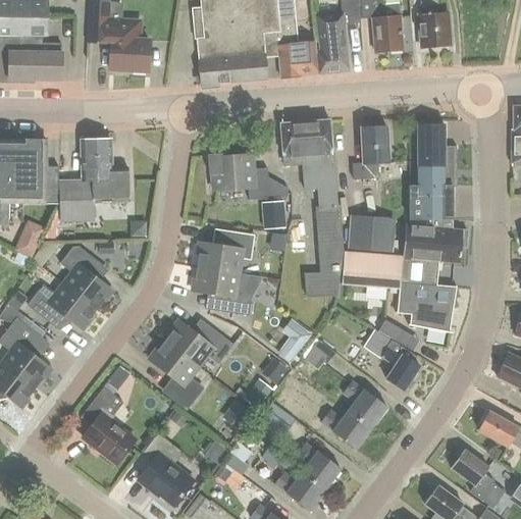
[(0,0),(0,76),(62,79),(63,42),(43,41),(43,32),(48,32),(49,0),(0,0)]
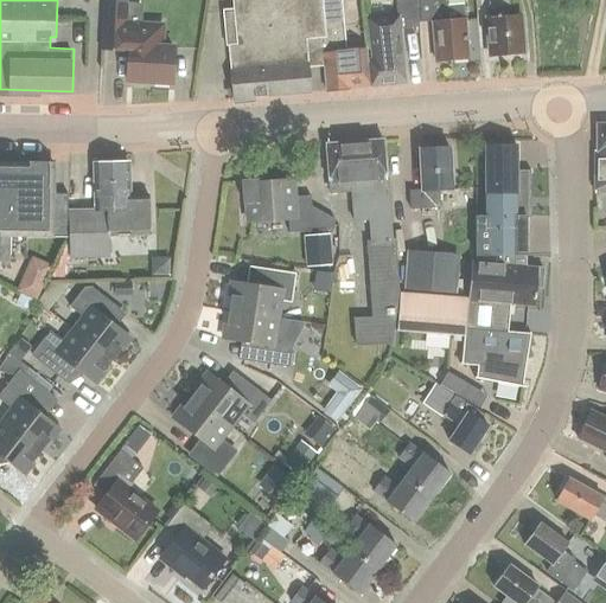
[(160,24),(140,23),(125,21),(125,0),(103,0),(101,45),(123,46),(123,44),(128,44),(126,77),(171,79),(173,44),(159,43),(160,24)]
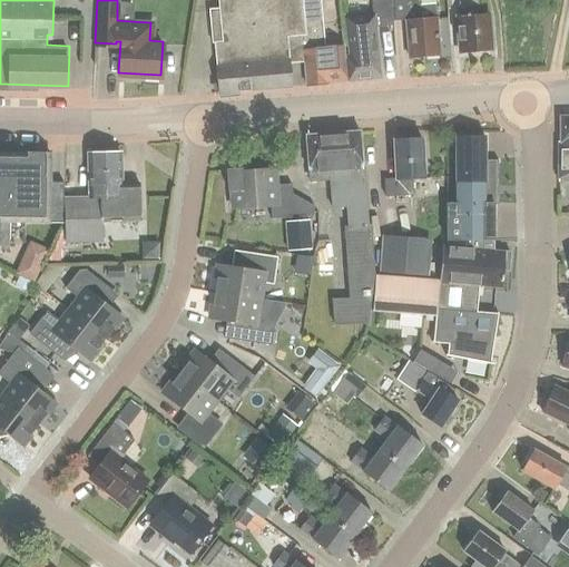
[(303,6),(302,0),(219,0),(221,7),(211,8),(214,40),(216,40),(219,66),(216,66),(218,93),(293,84),(287,35),(306,32),(303,6)]
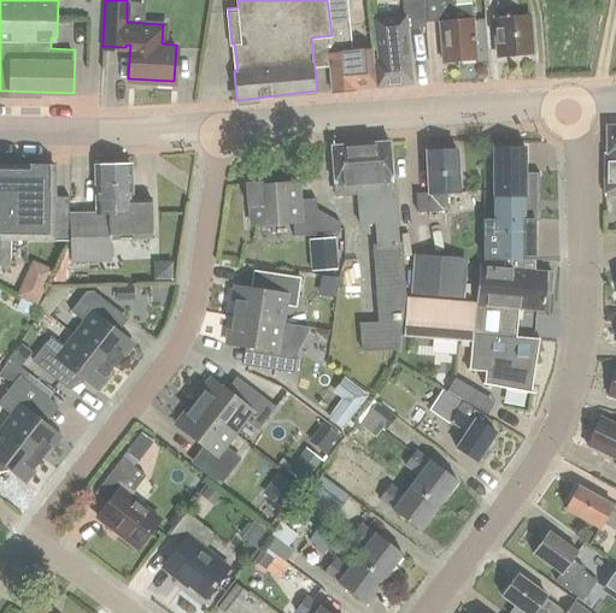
[(355,88),(374,86),(373,60),(371,49),(353,51),(347,0),(327,0),(328,6),(332,35),(333,53),(329,53),(333,90),(355,89),(355,88)]
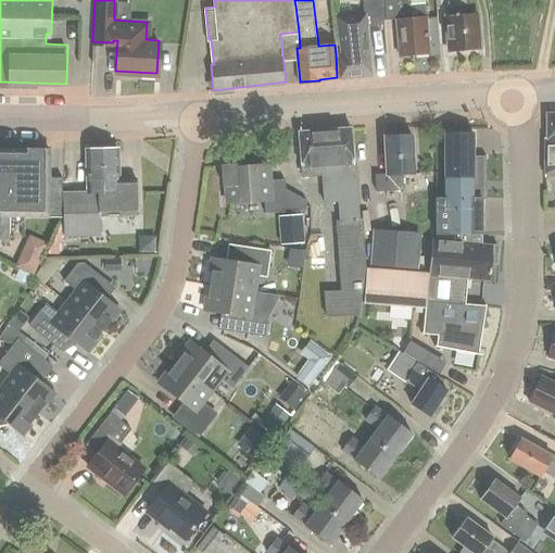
[(383,19),(387,19),(385,0),(363,0),(365,13),(338,15),(342,53),(336,54),(337,77),(337,78),(371,75),(366,25),(383,23),(383,19)]
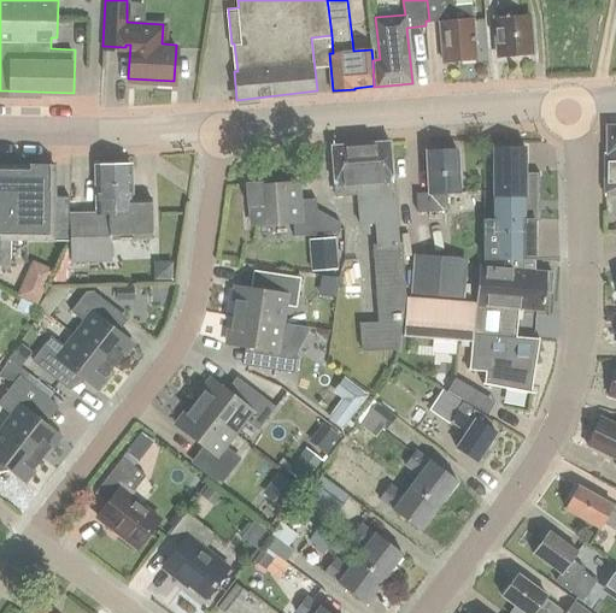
[(479,34),(477,21),(474,22),(473,3),(456,4),(456,0),(427,0),(429,21),(440,19),(444,60),(477,58),(475,35),(479,34)]
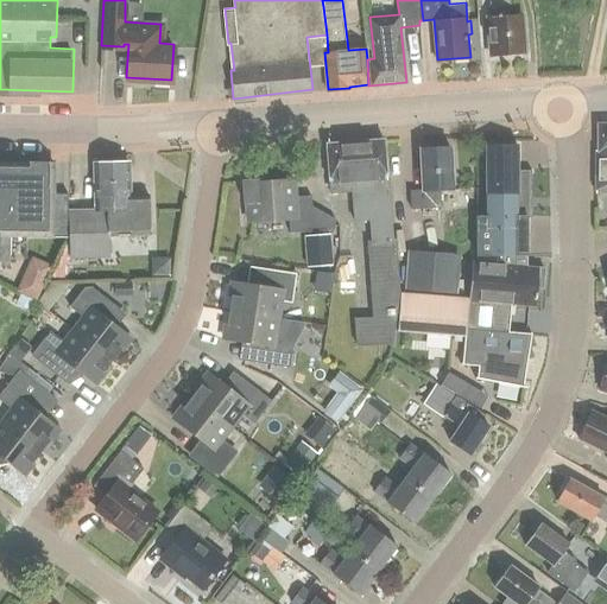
[(512,13),(510,0),(489,0),(492,16),(488,16),(492,55),(525,52),(523,27),(525,20),(520,12),(512,13)]
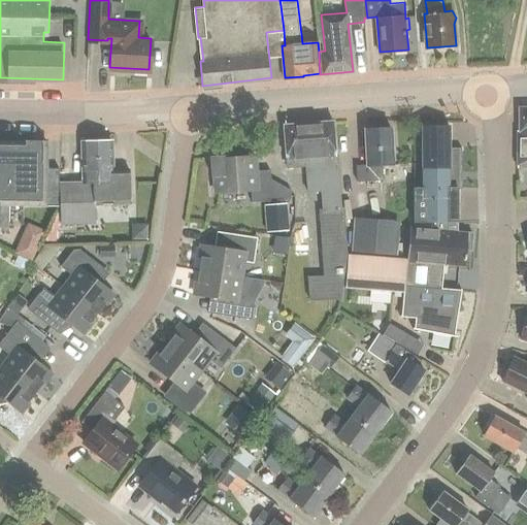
[(518,166),(526,165),(526,106),(520,107),(520,129),(518,129),(518,166)]
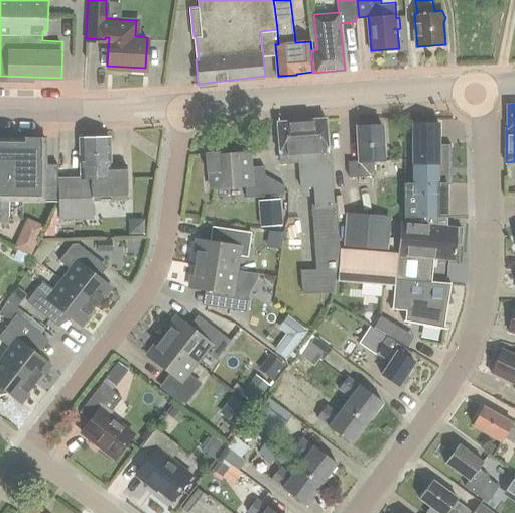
[(336,203),(333,203),(326,118),(277,122),(280,162),(299,160),(301,186),(313,185),(315,205),(312,205),(317,269),(302,270),(304,293),(332,291),(339,246),(336,203)]
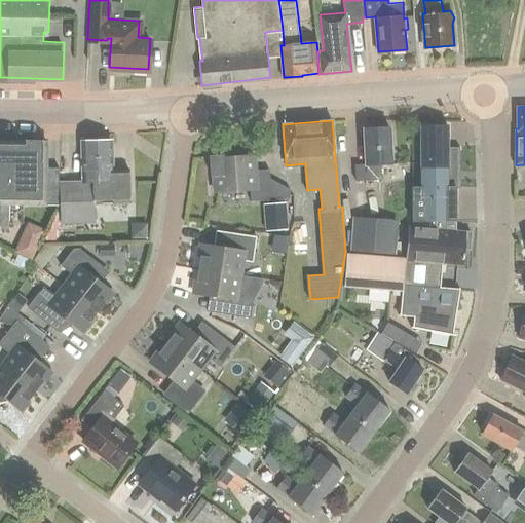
[(448,125),(420,125),(420,186),(412,186),(412,220),(444,220),(456,220),(455,187),(454,187),(454,149),(459,149),(459,147),(447,147),(448,125)]
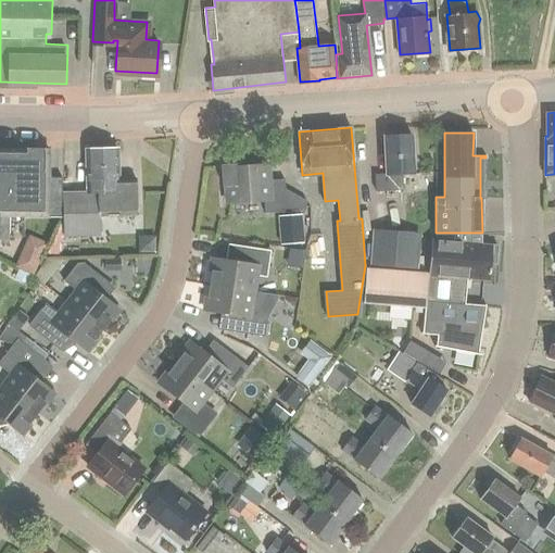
[(412,134),(383,136),(386,173),(375,174),(376,190),(403,189),(402,174),(414,173),(412,134)]
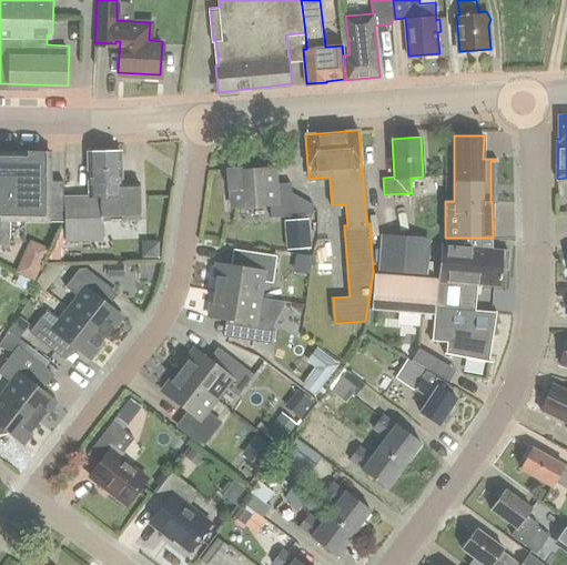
[(63,220),(63,180),(50,180),(50,153),(26,153),(26,151),(0,150),(0,246),(11,248),(11,220),(63,220)]
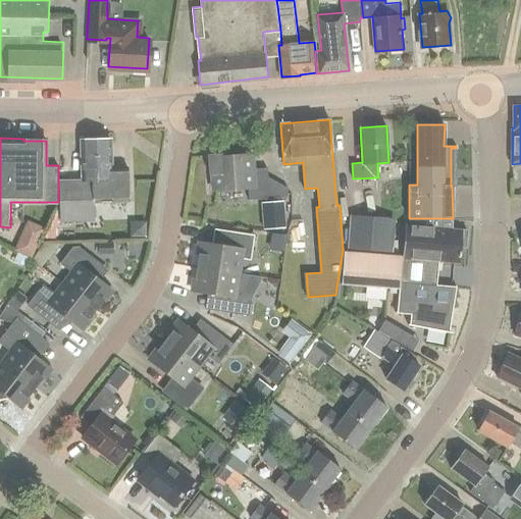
[(111,166),(110,139),(82,140),(82,178),(59,178),(60,220),(94,219),(94,202),(128,201),(127,166),(111,166)]
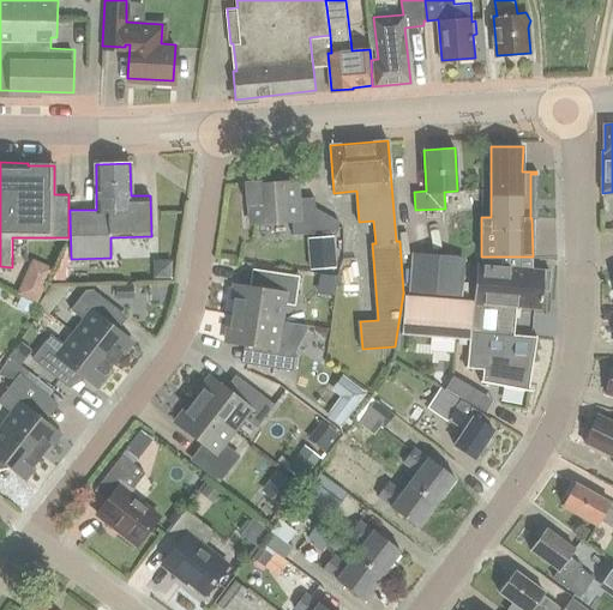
[(340,221),(316,206),(314,197),(299,198),(298,181),(268,183),(268,181),(246,182),(247,204),(250,204),(251,223),(293,221),(293,235),(338,230),(340,221)]
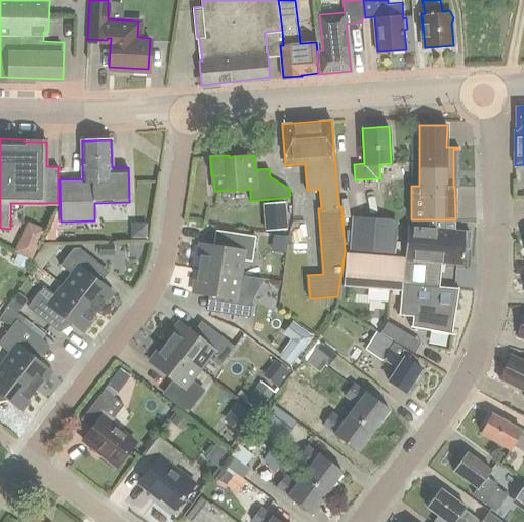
[(286,200),(263,201),(265,229),(288,227),(286,200)]
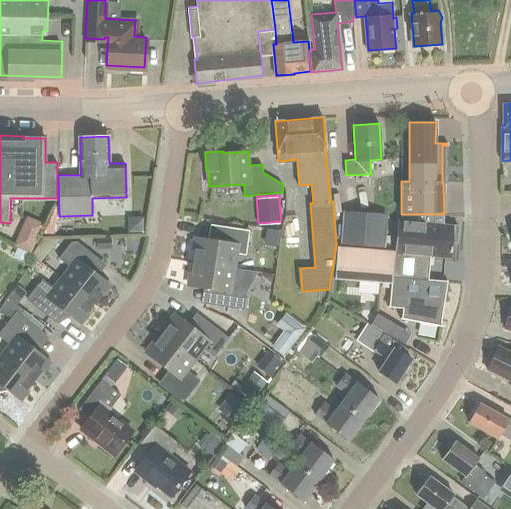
[(344,242),(383,246),(387,214),(347,210),(344,242)]
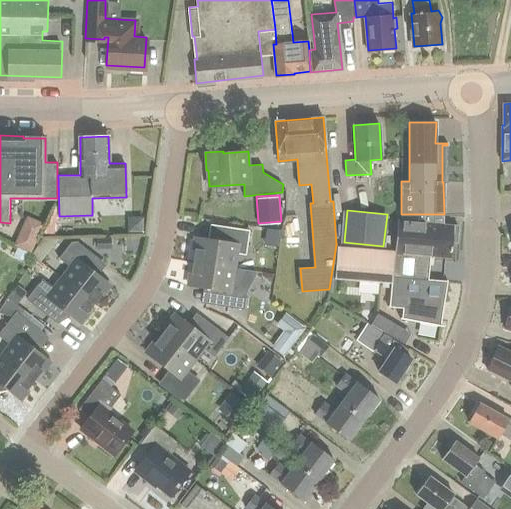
[(395,251),(397,251),(451,256),(452,240),(457,240),(458,226),(432,223),(432,214),(401,214),(401,221),(398,220),(395,251)]
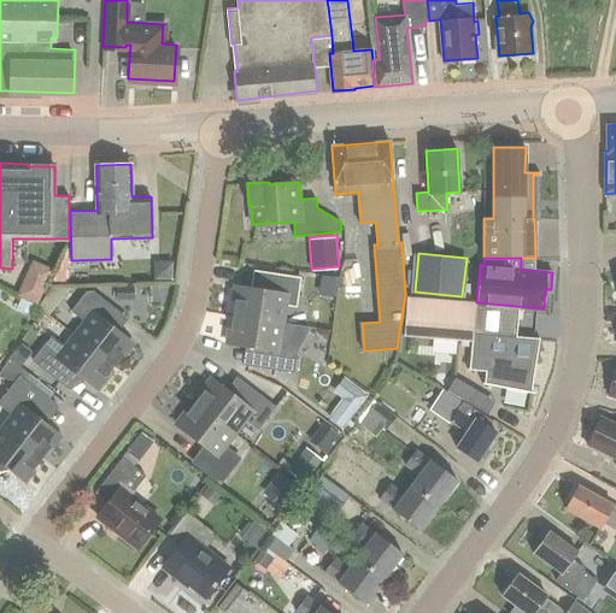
[(236,286),(234,300),(236,301),(234,316),(283,323),(286,305),(297,307),(301,277),(270,272),(268,290),(236,286)]
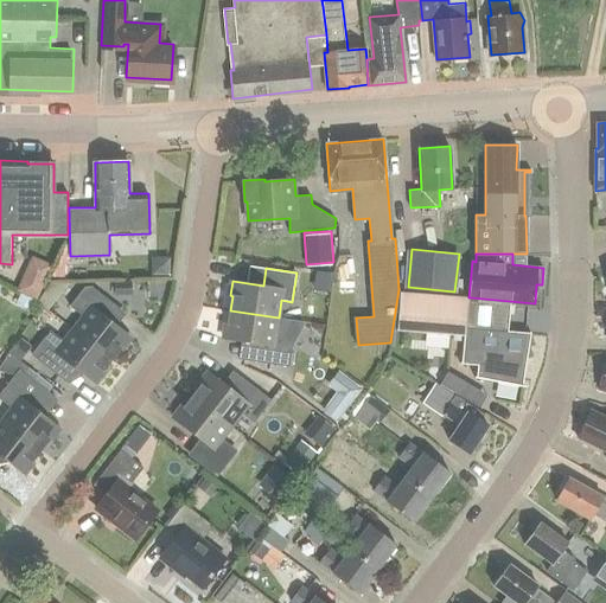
[(17,289),(38,297),(44,284),(23,275),(17,289)]
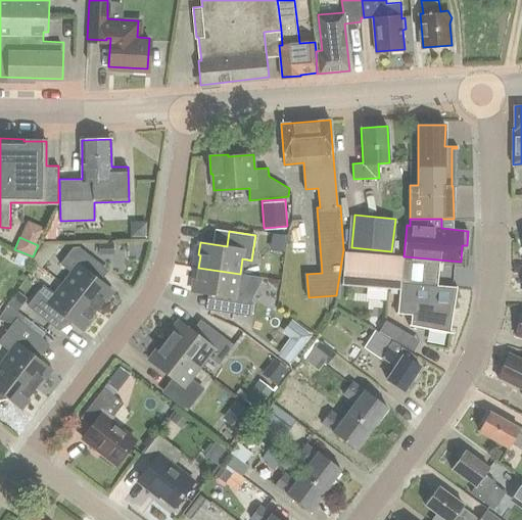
[(113,241),(99,242),(100,253),(114,252),(113,241)]
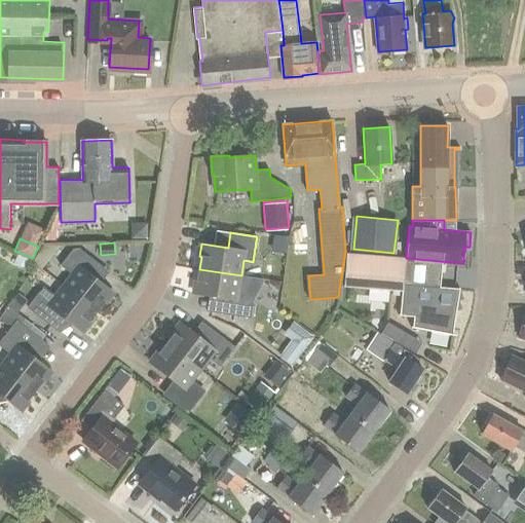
[(61,265),(72,274),(63,285),(97,311),(104,301),(106,303),(113,293),(91,275),(100,264),(79,248),(73,249),(61,265)]
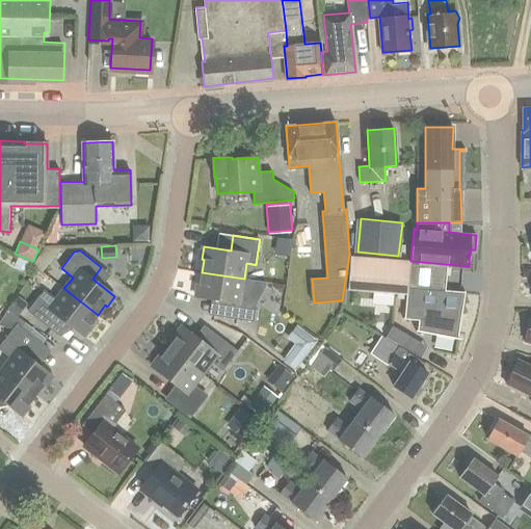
[(348,289),(406,295),(406,285),(410,286),(413,261),(410,261),(351,255),(348,289)]
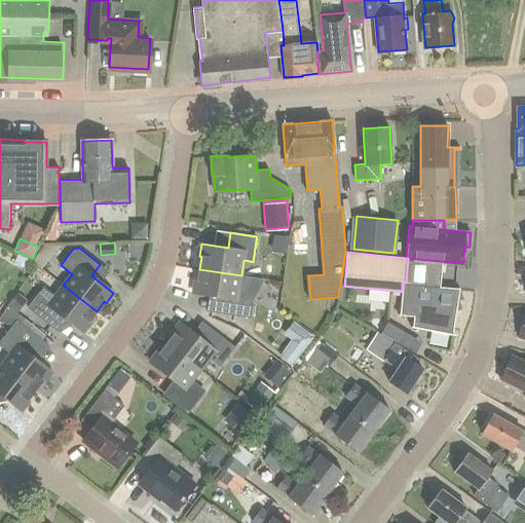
[(241,275),(199,269),(197,281),(195,281),(193,293),(223,297),(221,311),(208,310),(249,316),(252,299),(261,283),(261,278),(241,275)]
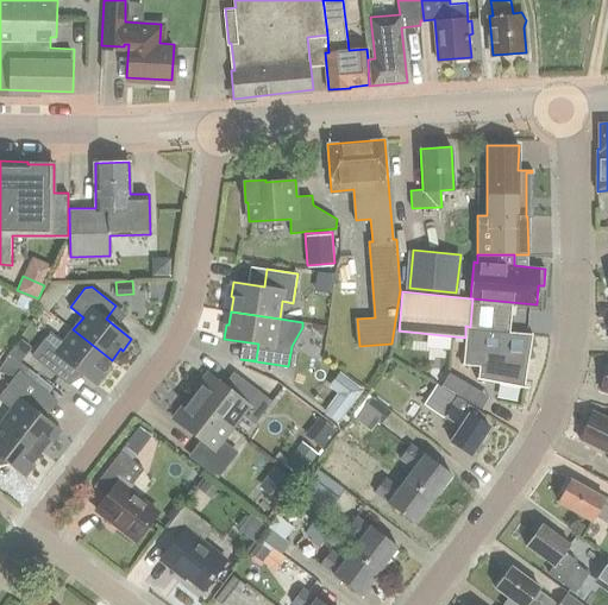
[(537,334),(538,332),(537,332),(514,331),(470,327),(465,326),(465,338),(463,365),(480,367),(478,377),(477,377),(477,378),(527,385),(527,384),(526,384),(532,355),(537,354),(534,345),(539,344),(537,334)]
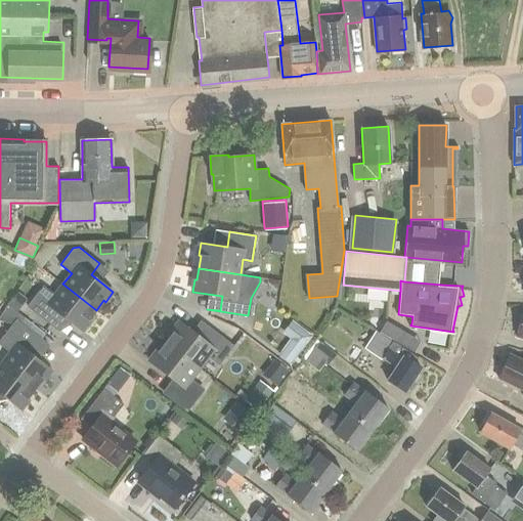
[(52,326),(61,314),(83,331),(90,321),(89,320),(96,310),(62,284),(54,295),(43,287),(28,306),(52,326)]
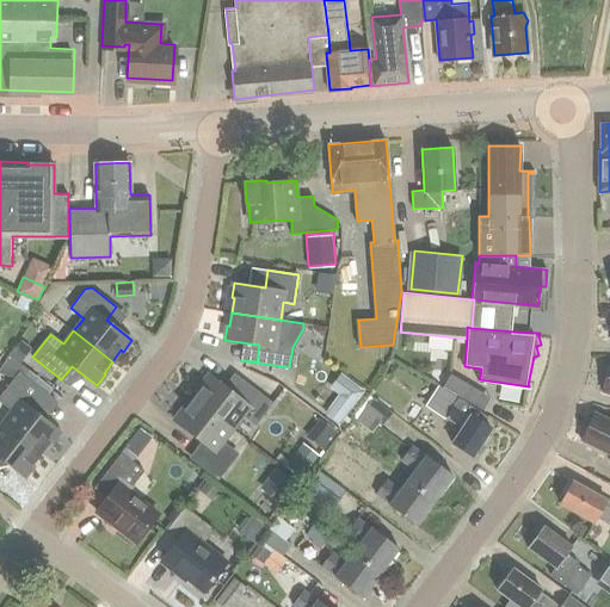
[(10,353),(22,363),(32,347),(22,338),(10,353)]
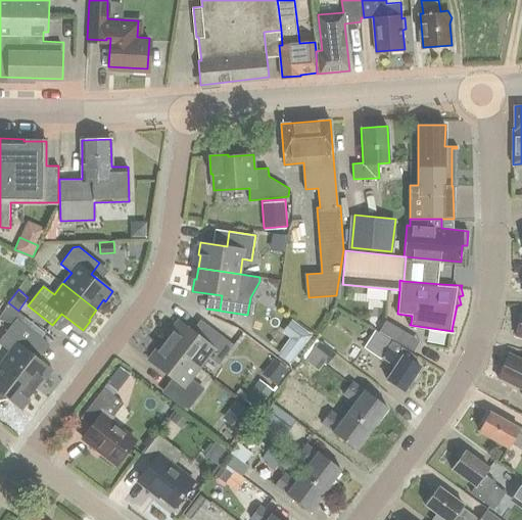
[(26,316),(20,322),(41,338),(46,331),(26,316)]
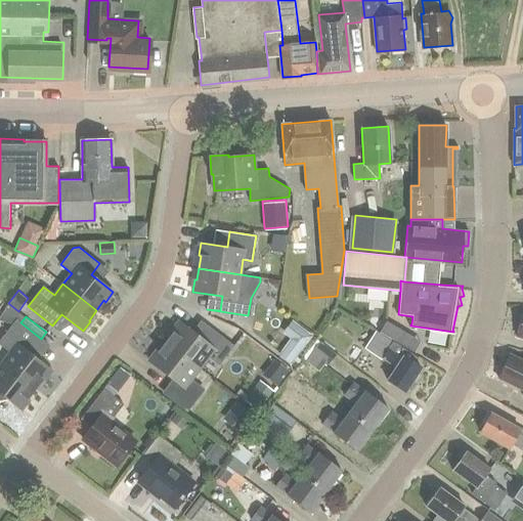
[(0,343),(10,351),(2,362),(35,389),(43,379),(45,380),(52,371),(38,359),(49,345),(16,319),(0,341),(0,343)]
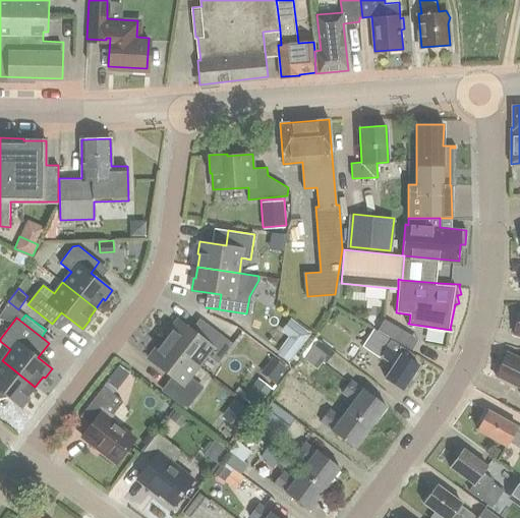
[(400,326),(386,318),(380,328),(394,337),(400,326)]
